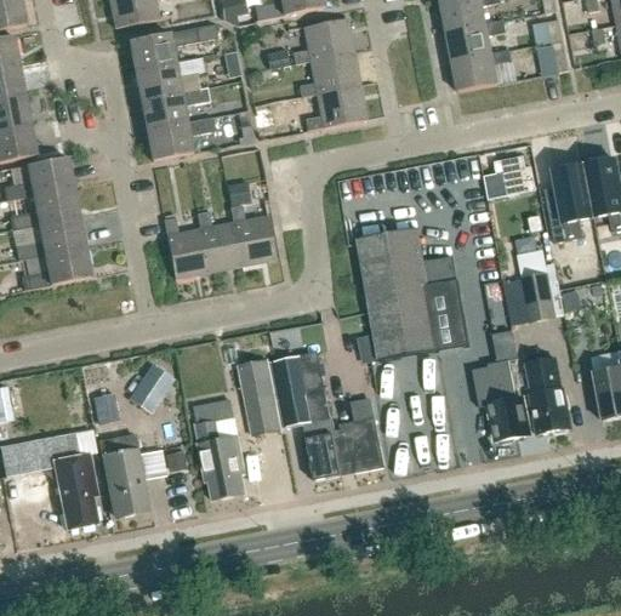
[(0,0),(0,30),(27,26),(22,0),(0,0)]
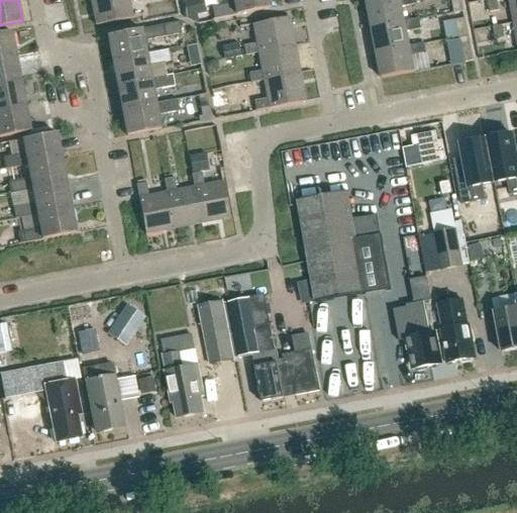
[(91,0),(95,22),(131,15),(129,0),(91,0)]
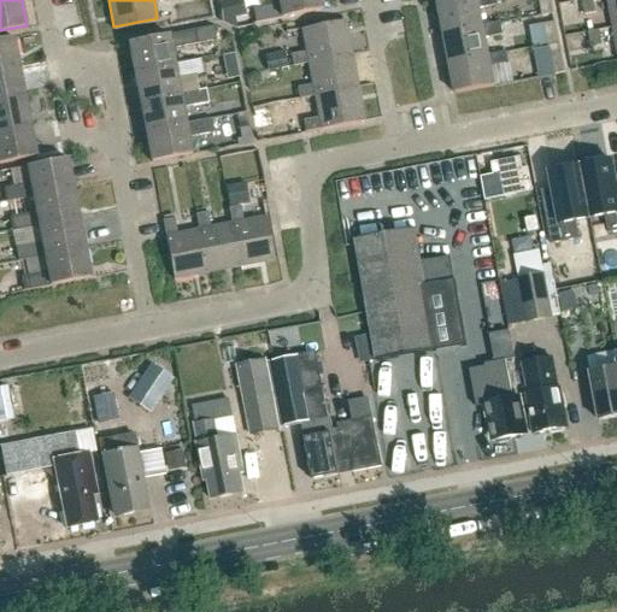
[(278,0),(278,1),(253,6),(256,21),(322,7),(321,0),(278,0)]
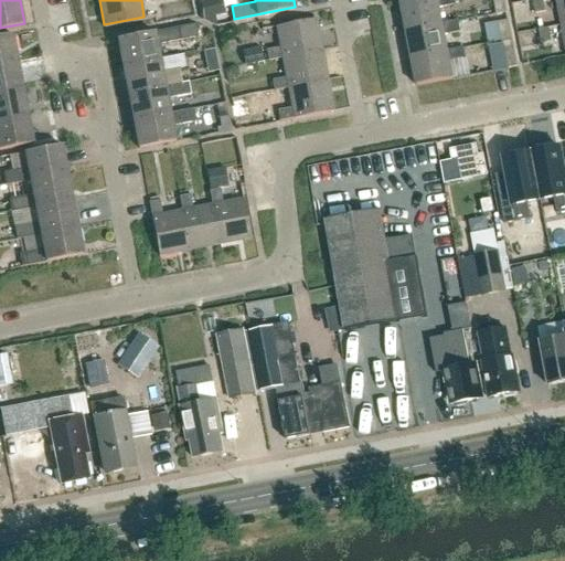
[(406,28),(443,20),(439,4),(455,1),(455,0),(402,0),(406,28)]
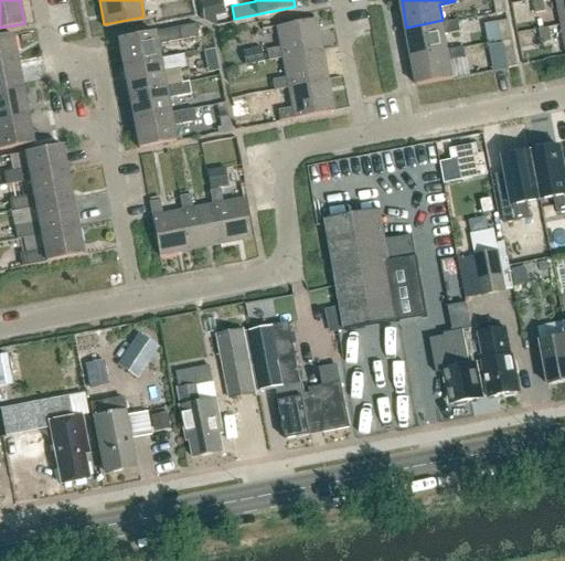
[(493,0),(496,11),(507,10),(504,0),(493,0)]
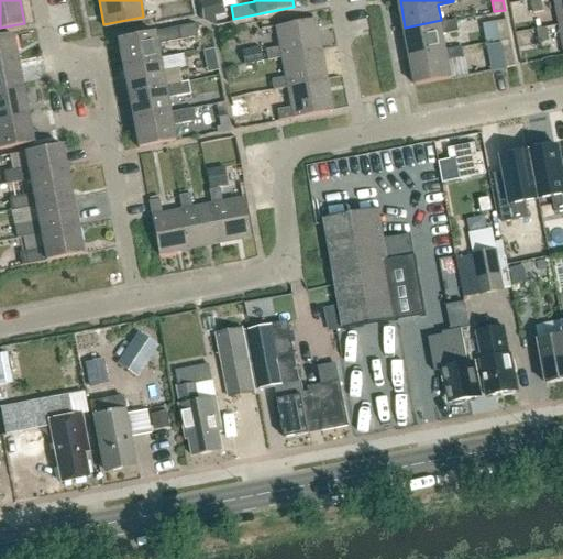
[(533,10),(543,9),(542,0),(531,0),(533,10)]
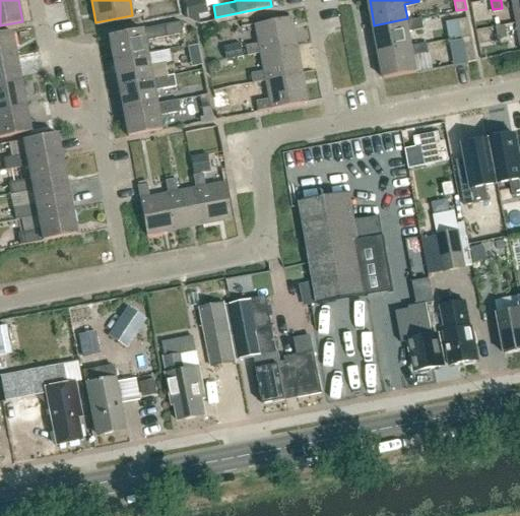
[(379,50),(412,44),(409,28),(423,26),(421,15),(407,18),(374,25),(379,50)]
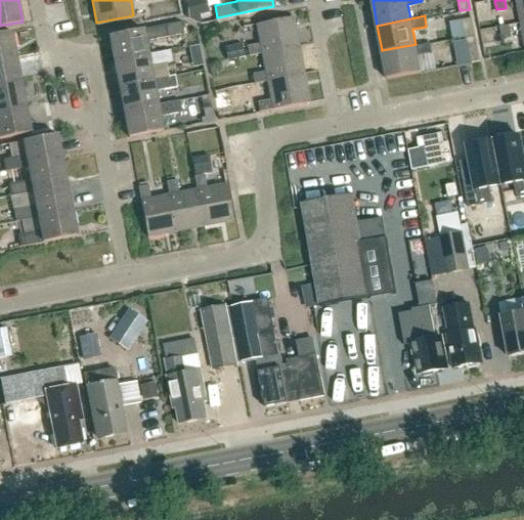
[(262,52),(299,45),(294,16),(257,24),(261,43),(248,45),(250,55),(263,53),(262,52)]
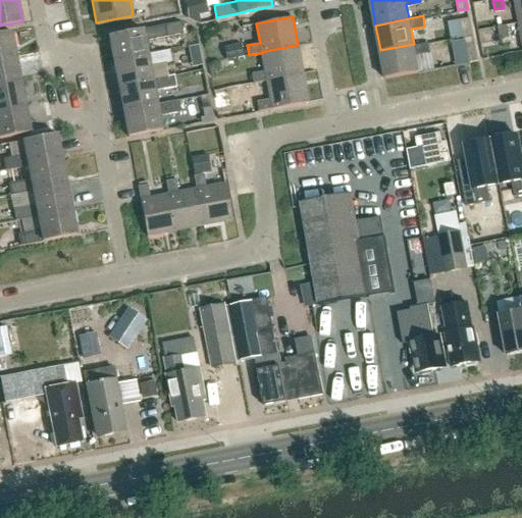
[(462,35),(472,33),(469,16),(459,18),(462,35)]
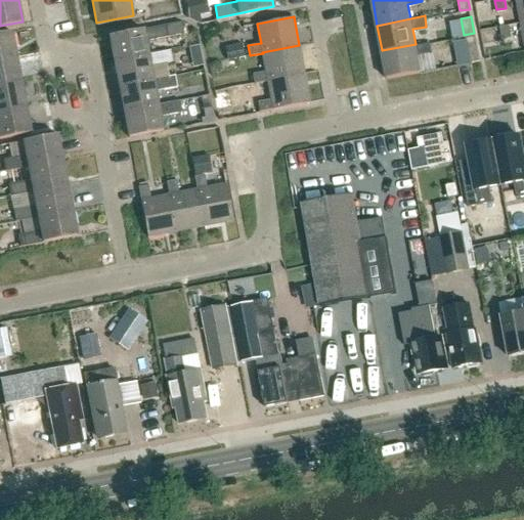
[(147,54),(147,52),(145,39),(183,32),(181,19),(108,34),(114,60),(147,54)]
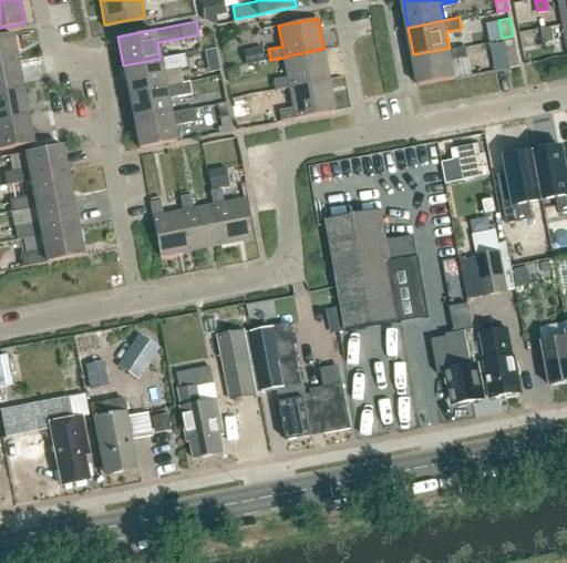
[(543,41),(553,39),(550,26),(539,27),(543,41)]
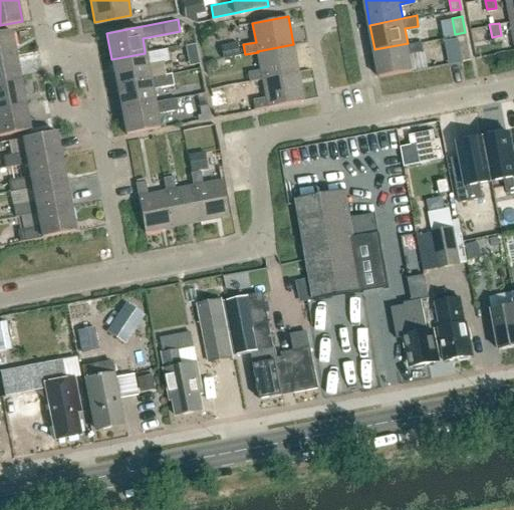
[(0,57),(16,54),(11,29),(0,31),(0,57)]
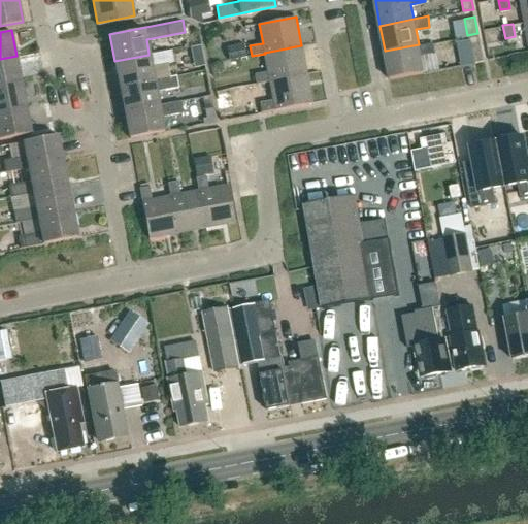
[(470,50),(472,61),(483,60),(477,35),(468,37),(469,43),(470,50)]
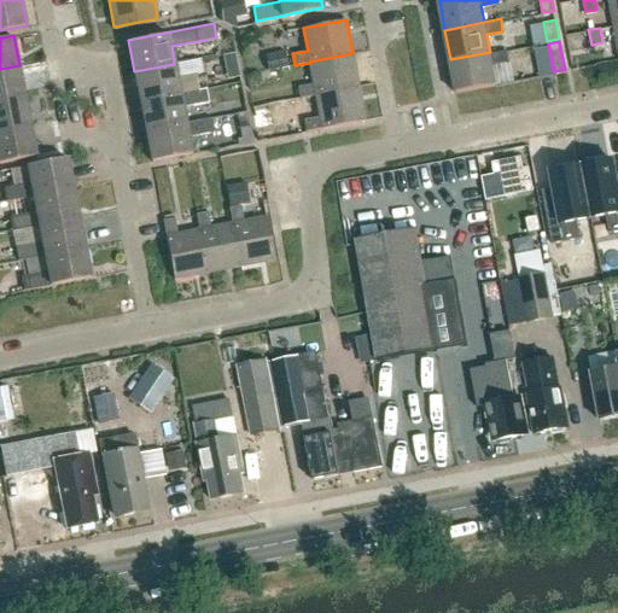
[(535,46),(537,60),(551,58),(549,51),(548,44),(535,46)]
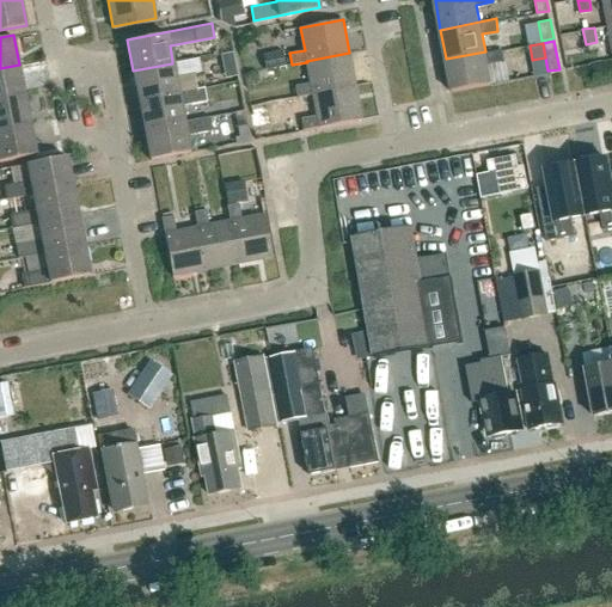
[(485,51),(446,59),(452,90),(491,83),(488,63),(505,60),(502,48),(485,51)]
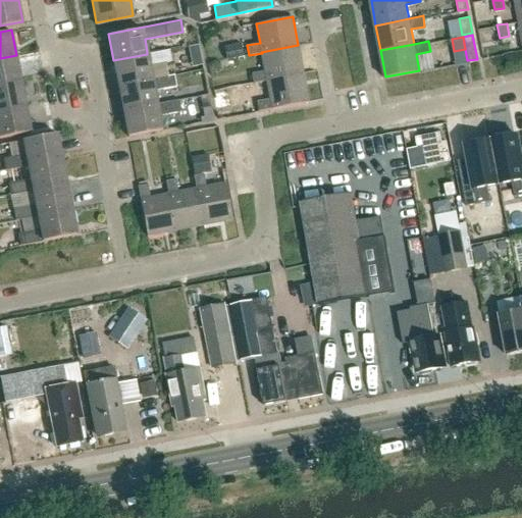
[(267,80),(303,72),(298,45),(261,52),(262,53),(265,70),(252,73),(254,84),(267,81),(267,80)]
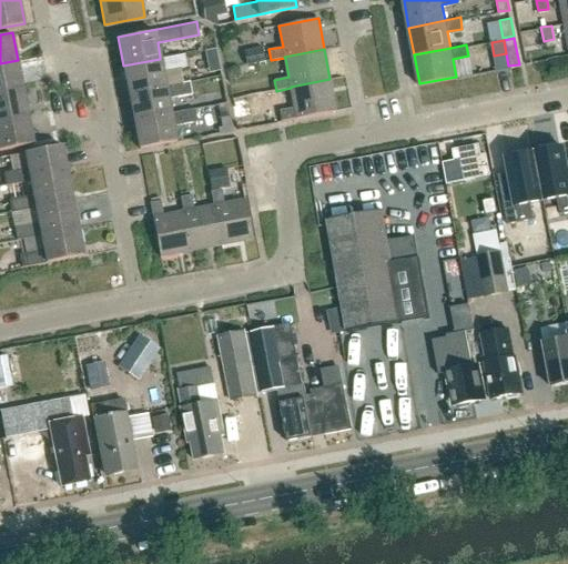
[(165,86),(165,84),(162,70),(186,66),(184,52),(160,57),(160,59),(123,66),(129,93),(165,86)]
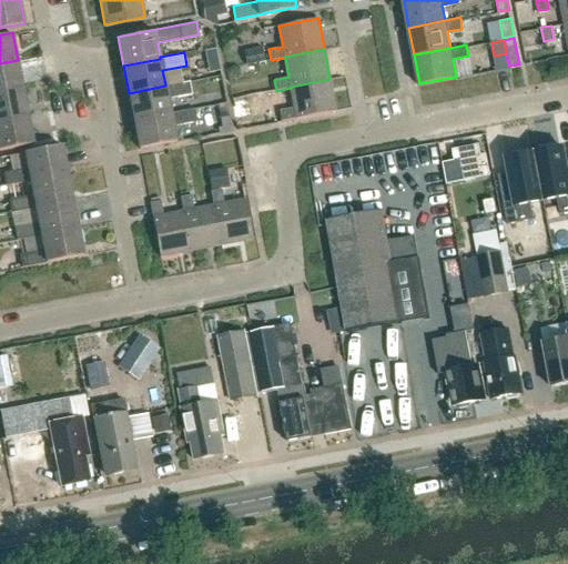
[(0,91),(22,88),(18,60),(0,63),(0,91)]
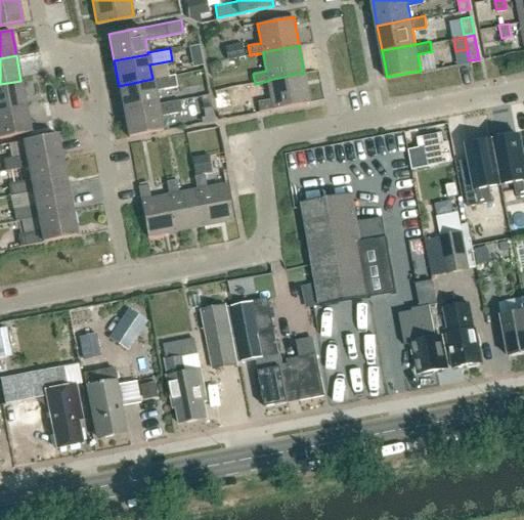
[(158,104),(158,103),(155,89),(177,85),(175,73),(153,78),(153,79),(119,86),(124,111),(158,104)]
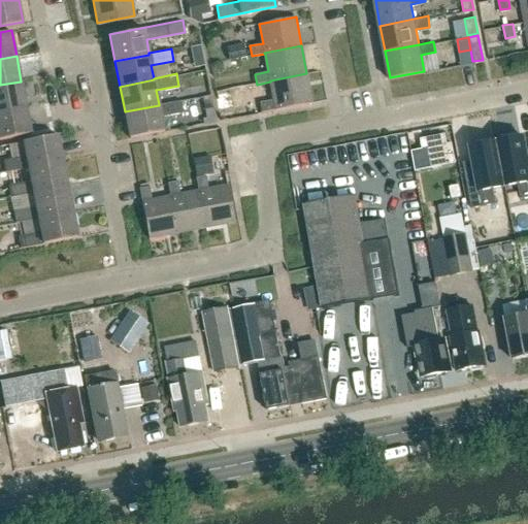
[(270,80),(270,82),(273,99),(260,102),(262,112),(312,102),(306,73),(270,80)]
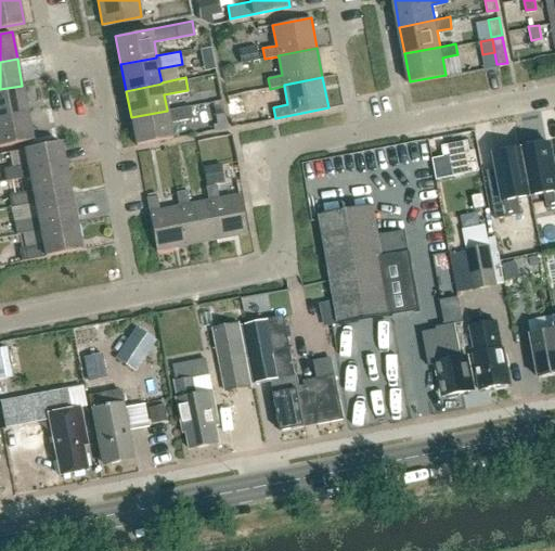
[(0,117),(27,112),(22,86),(0,89),(0,117)]
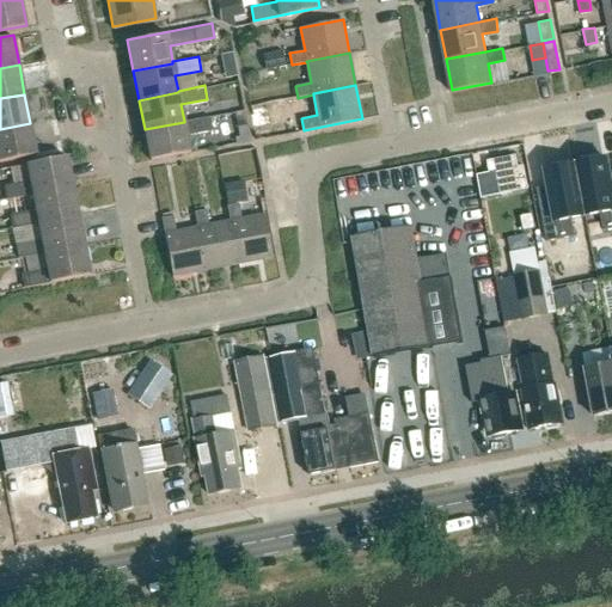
[(184,122),(145,129),(150,158),(190,151),(187,134),(213,128),(210,115),(184,121),(184,122)]
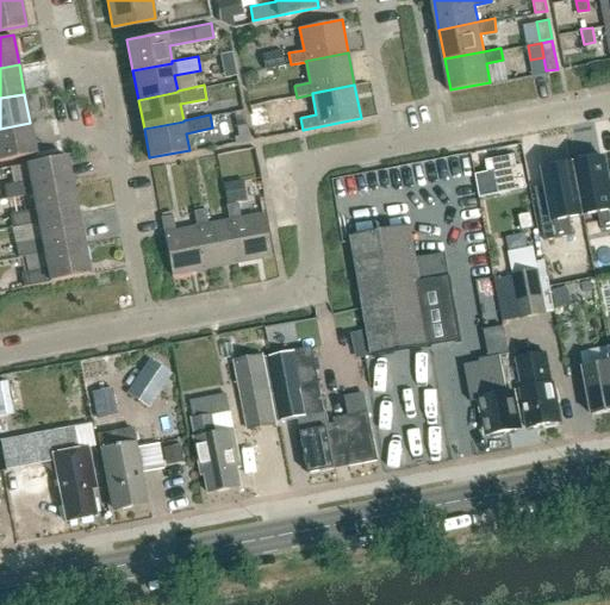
[(0,129),(0,158),(36,153),(30,123),(0,129)]
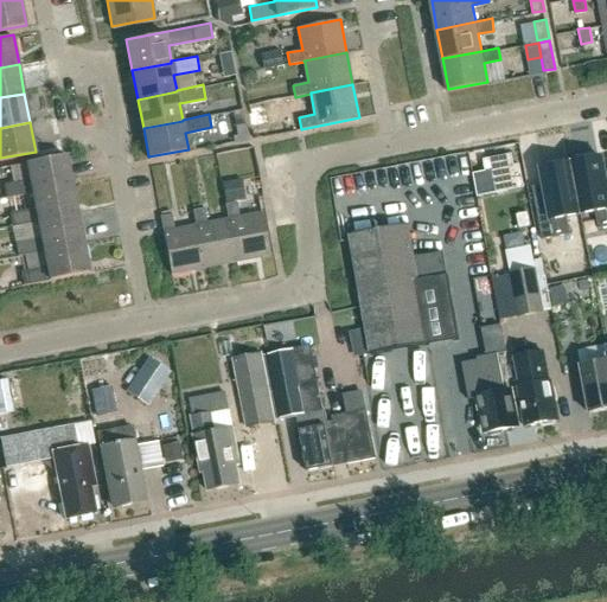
[(579,159),(572,160),(581,212),(595,210),(599,226),(606,224),(606,183),(601,154),(595,155),(594,151),(577,154),(579,159)]
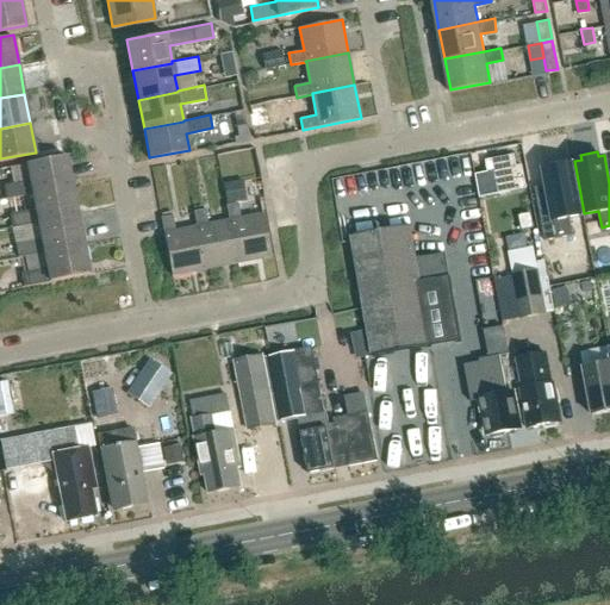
[(515,153),(486,157),(489,169),(493,168),(498,191),(527,186),(522,163),(515,153)]
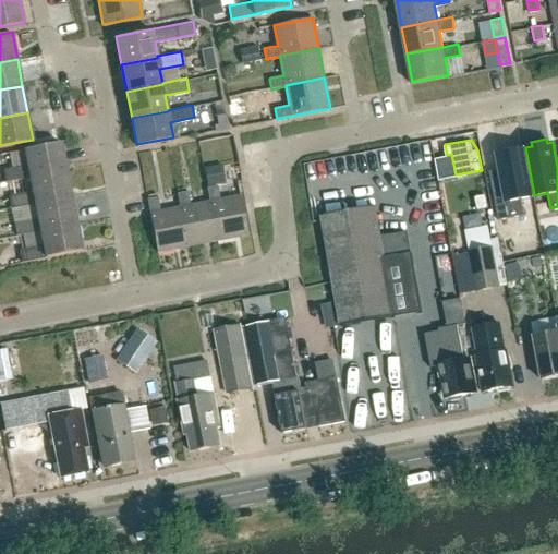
[(29,176),(67,169),(61,141),(24,147),(27,164),(4,168),(7,181),(29,177),(29,176)]
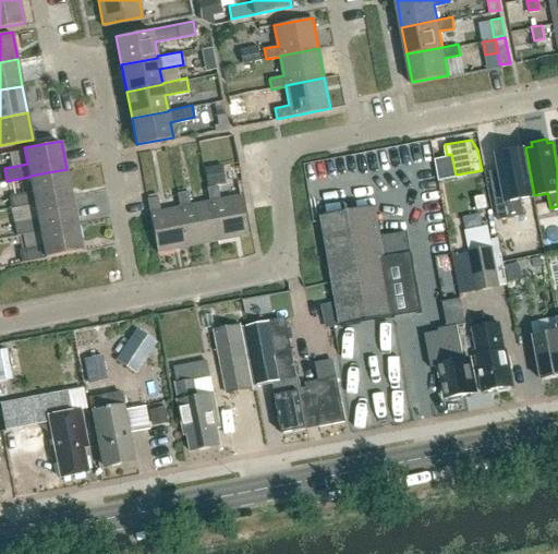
[(534,195),(525,147),(520,148),(519,144),(504,147),(504,152),(498,153),(505,187),(494,188),(499,218),(524,213),(522,197),(534,195)]
